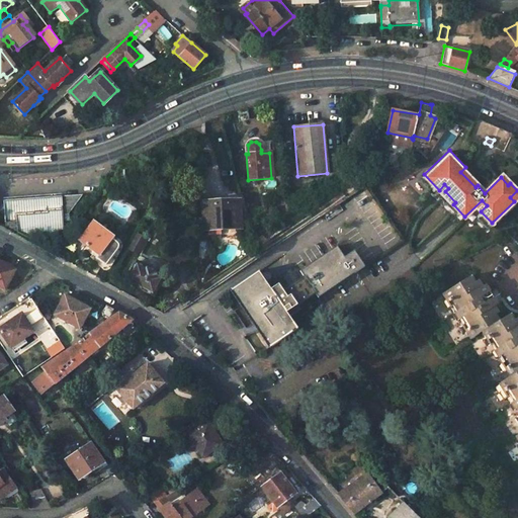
[(257,216),(250,190),(241,191),(248,217),(257,216)]
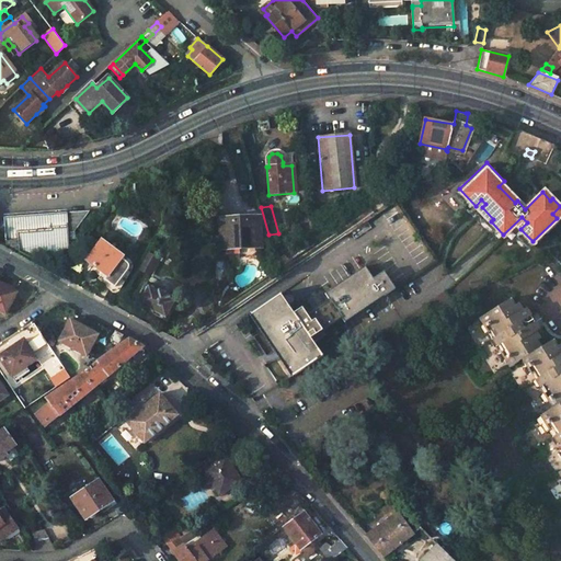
[(89,207),(3,216),(6,242),(32,258),(64,254),(63,248),(69,248),(68,232),(72,231),(89,207)]
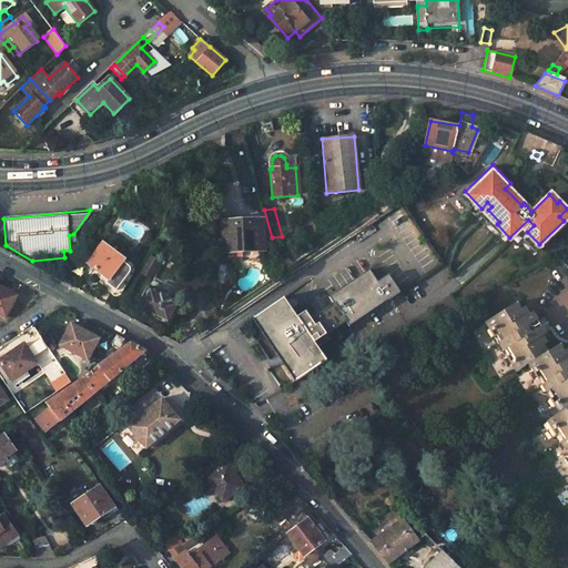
[(259,222),(223,223),(224,251),(260,250),(259,222)]
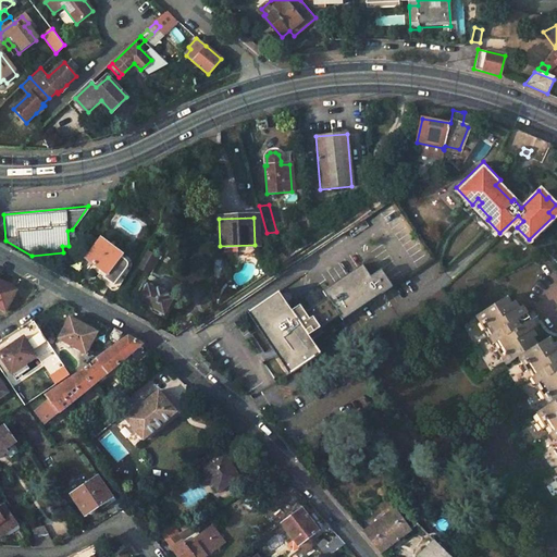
[(294,243),(288,229),(279,233),(281,237),(277,238),(279,243),(282,242),(284,246),(294,243)]
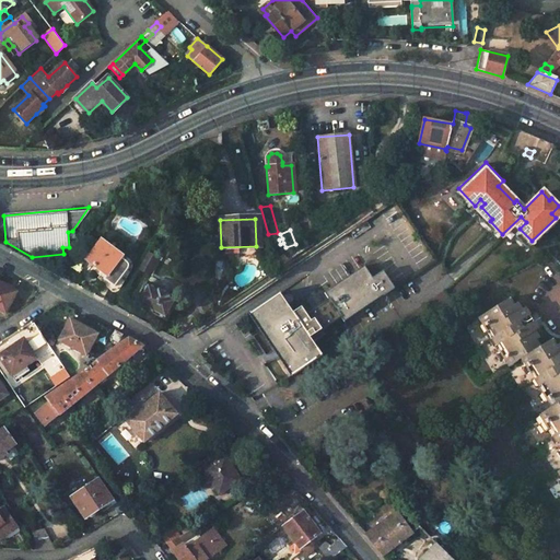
[(102,238),(86,258),(106,273),(104,278),(115,286),(128,268),(128,267),(129,266),(129,265),(129,264),(128,263),(128,261),(127,260),(126,260),(123,258),(125,256),(102,238)]
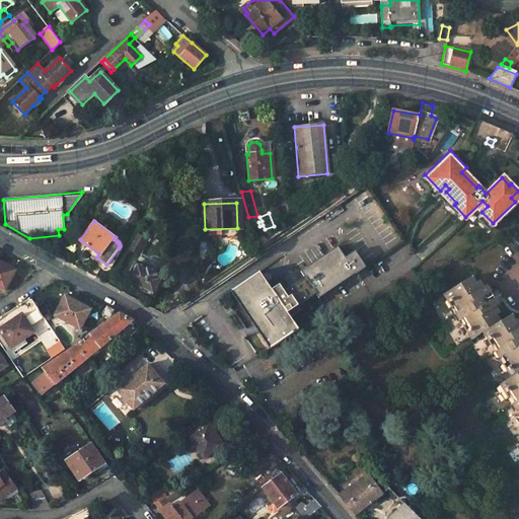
[(137,234),(129,248),(138,253),(146,239),(137,234)]
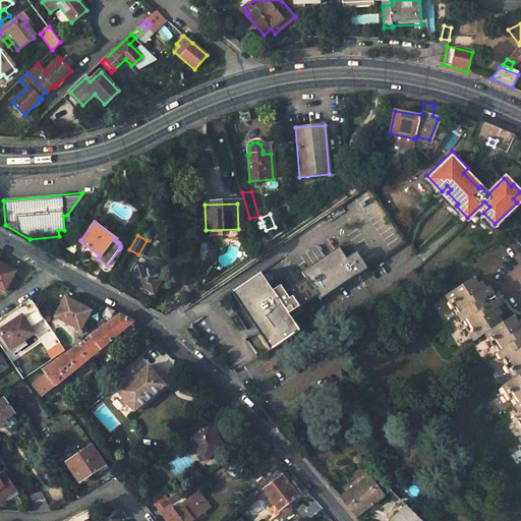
[(339,246),(301,272),(305,277),(316,293),(320,298),(366,267),(351,244),(342,250),(339,246)]
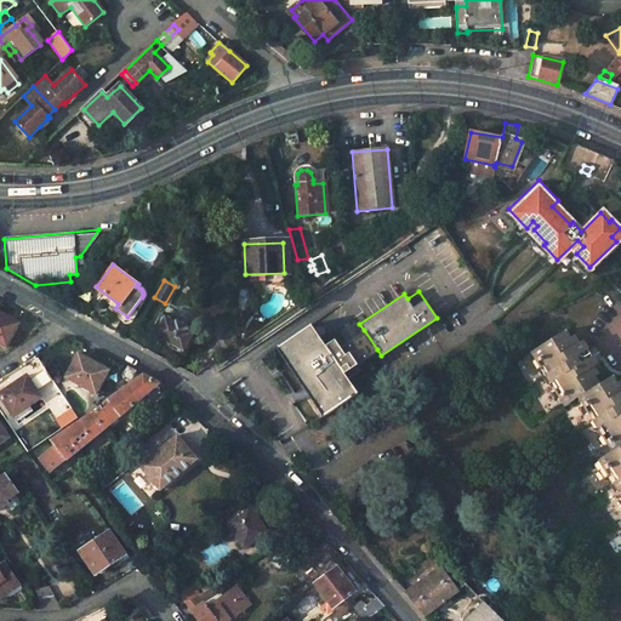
[(0,313),(0,343),(7,347),(20,324),(0,313)]
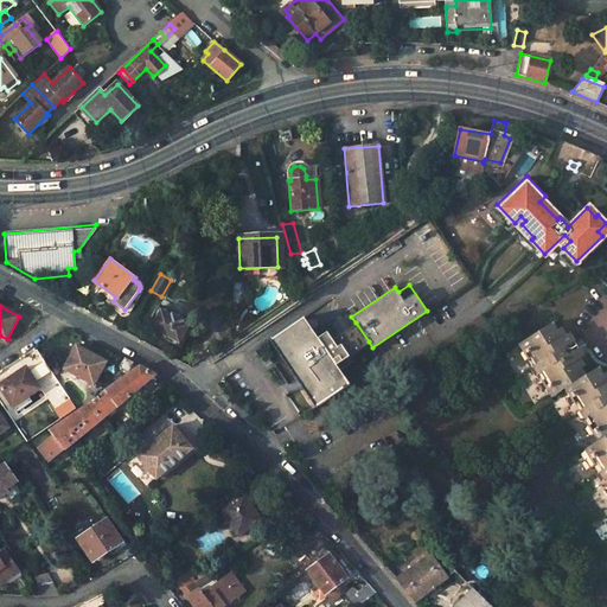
[(161,342),(165,337),(180,345),(193,324),(186,320),(187,318),(185,317),(185,315),(185,314),(185,313),(185,312),(184,310),(183,308),(180,307),(179,307),(178,307),(176,308),(174,310),(172,308),(171,311),(160,306),(147,327),(154,332),(152,336),(161,342)]
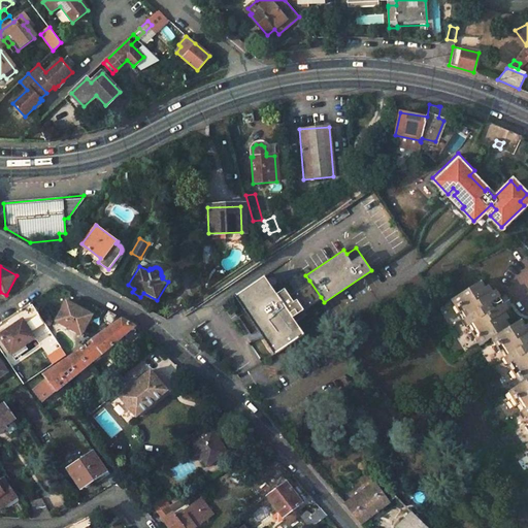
[(284,289),(276,293),(264,274),(234,295),(274,353),(303,333),(292,317),(321,297),(309,281),(288,295),(284,289)]
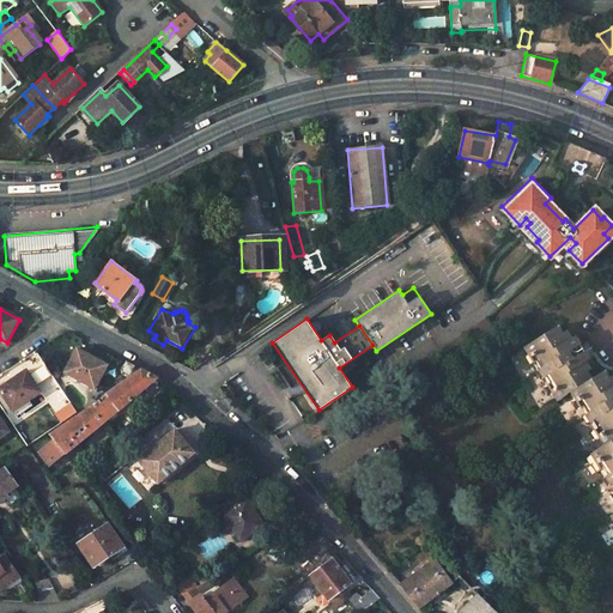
[(612,484),(612,374),(610,377),(606,369),(592,378),(587,370),(593,366),(569,329),(563,333),(557,325),(525,346),(558,400),(572,392),(606,444),(593,453),(612,484)]
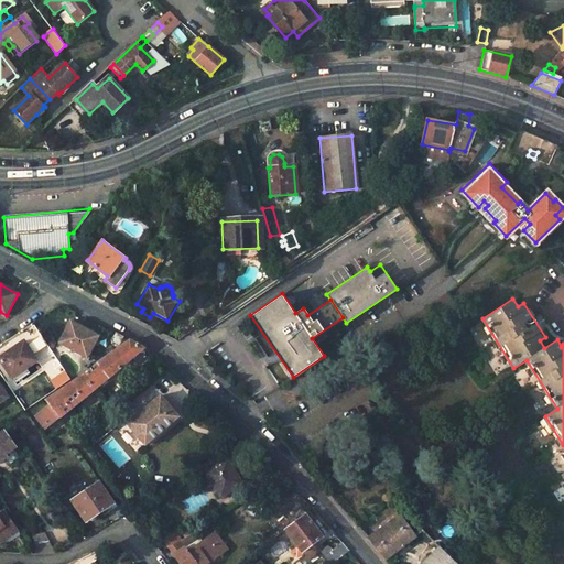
[(98,336),(72,322),(60,343),(86,357),(98,336)]
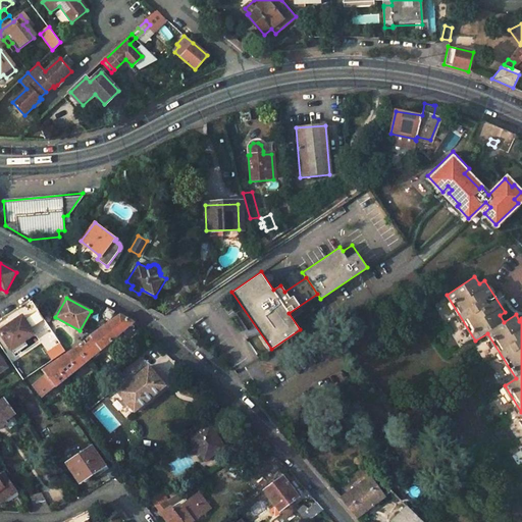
[(114,311),(108,307),(104,315),(110,318),(114,311)]
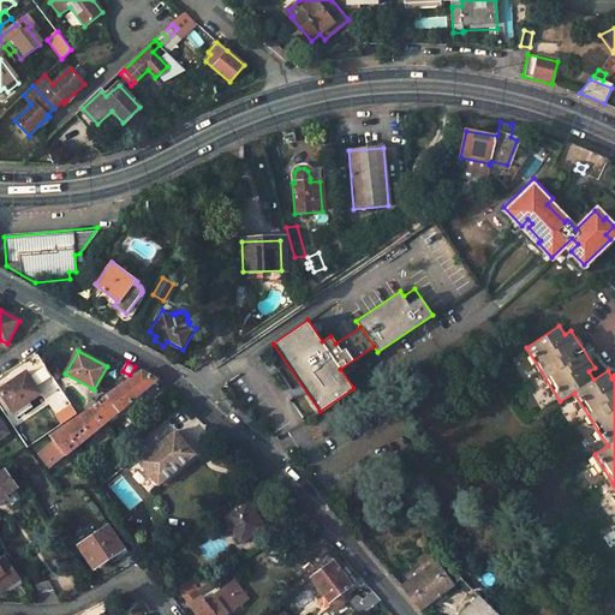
[(54,441),(46,447),(57,463),(159,378),(142,370),(106,396),(108,400),(102,405),(99,401),(49,435),(54,441)]
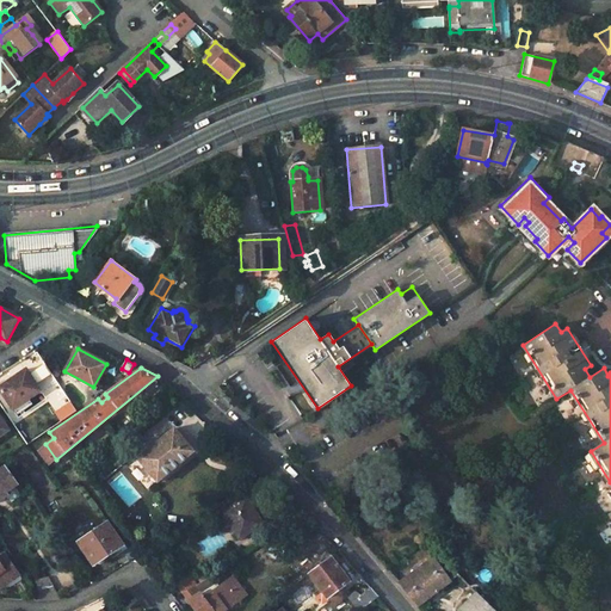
[(0,386),(0,390),(12,409),(41,390),(26,369),(0,386)]
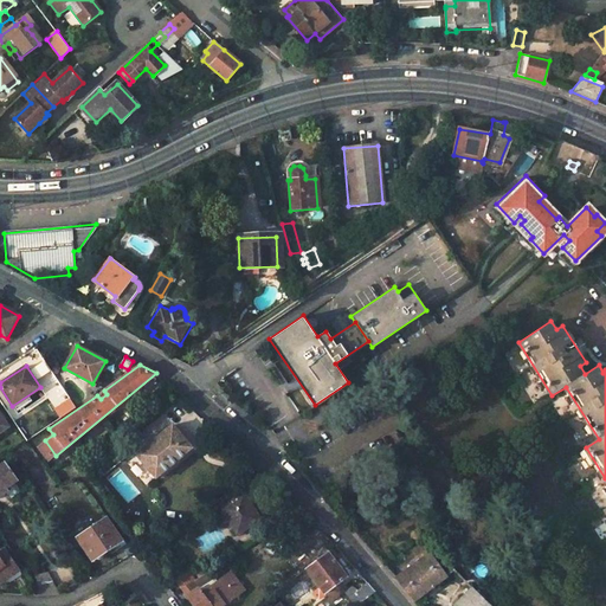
[(148,455),(167,477),(184,463),(176,455),(189,444),(174,425),(153,443),(156,447),(148,455)]
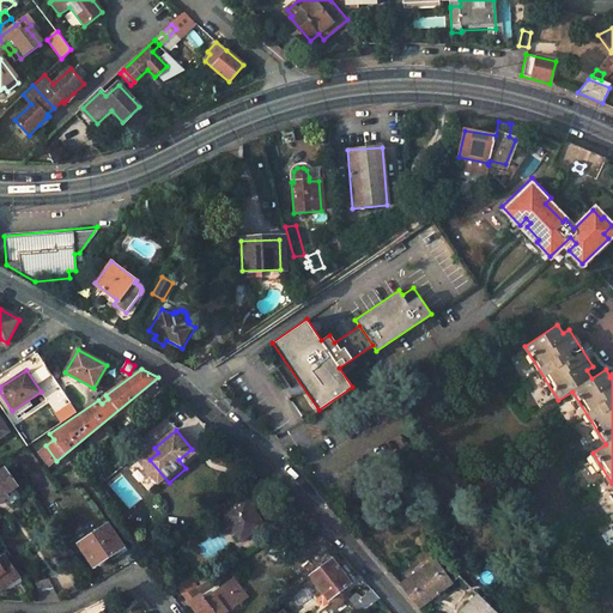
[(0,466),(0,503),(8,497),(7,496),(18,487),(2,466),(0,466)]
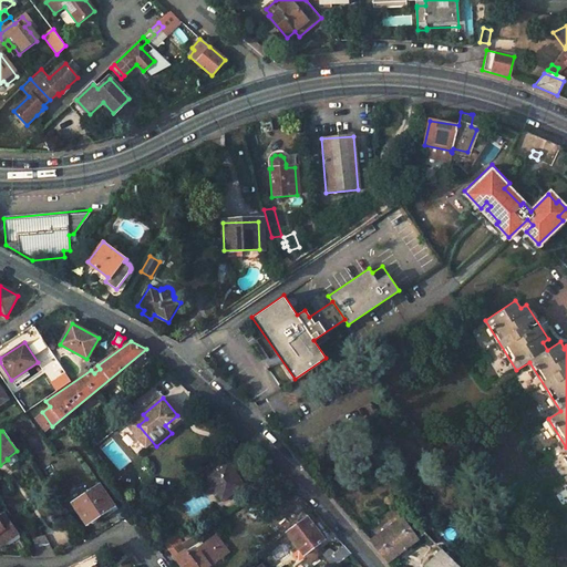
[(205,475),(222,502),(245,487),(228,461),(205,475)]
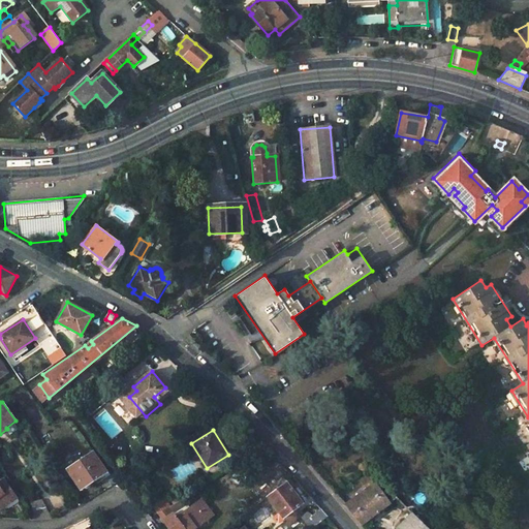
[(106,473),(93,453),(66,470),(80,491),(106,473)]
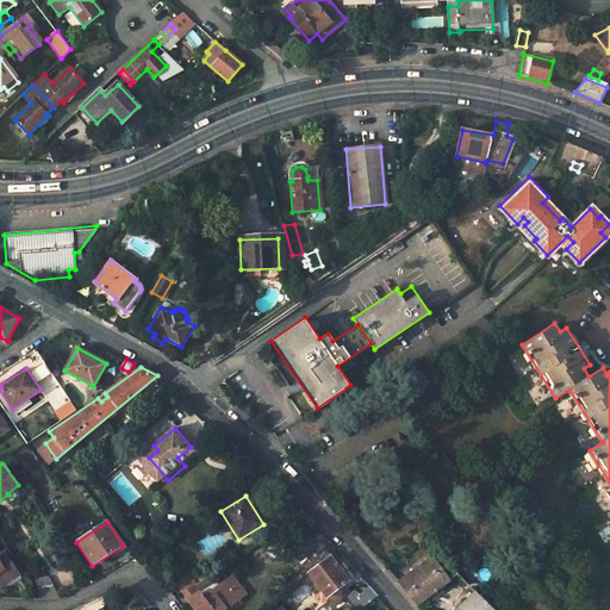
[(0,555),(0,587),(22,574),(6,552),(0,555)]
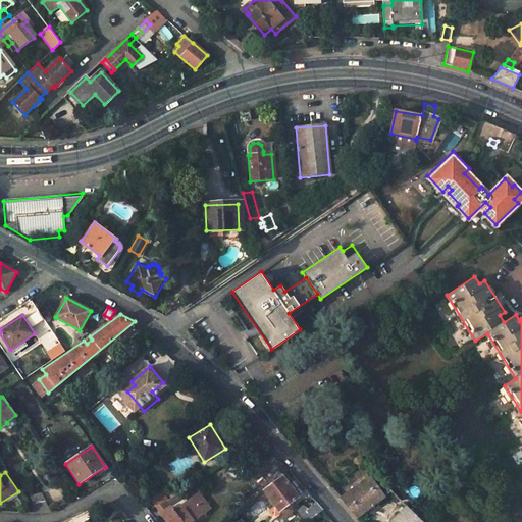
[(341,498),(357,517),(384,492),(368,473),(341,498)]
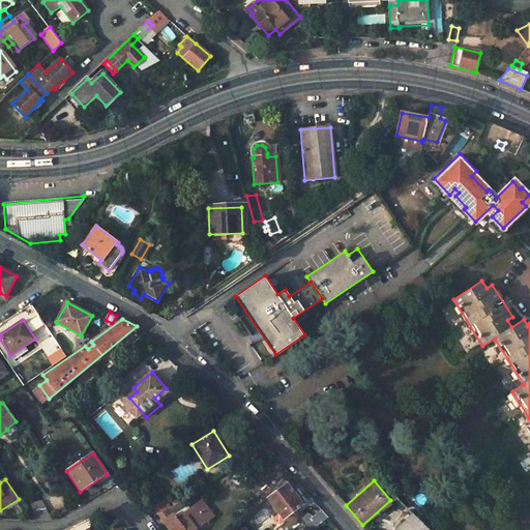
[(302,504),(287,482),(267,498),(284,519),(302,504)]
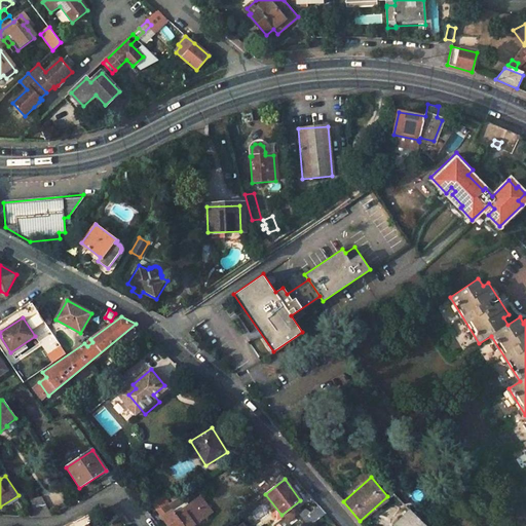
[(167,504),(168,503),(162,495),(151,503),(157,511),(167,504)]
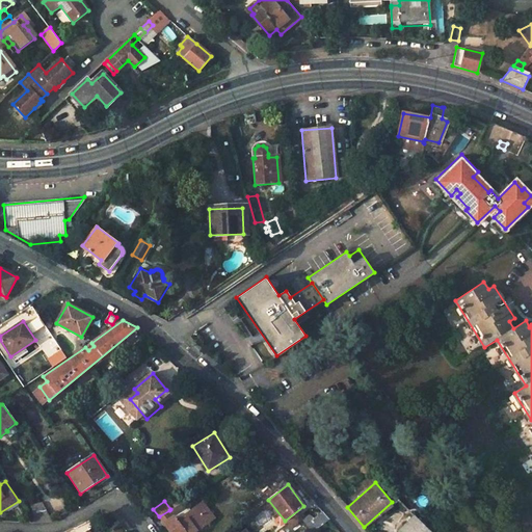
[(215,519),(203,502),(196,507),(202,513),(205,511),(212,521),(215,519)]
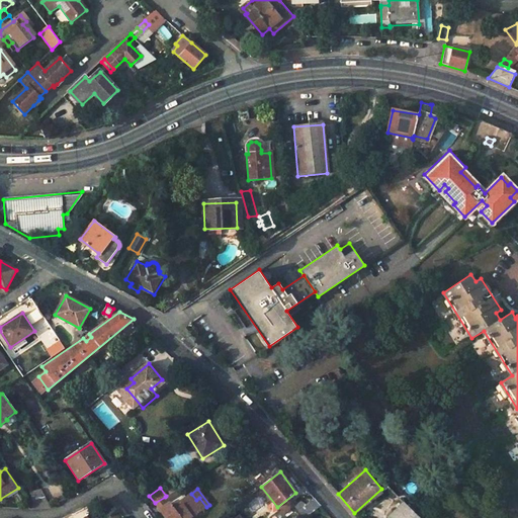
[(30,493),(32,501),(27,502),(32,508),(50,508),(41,492),(30,493)]
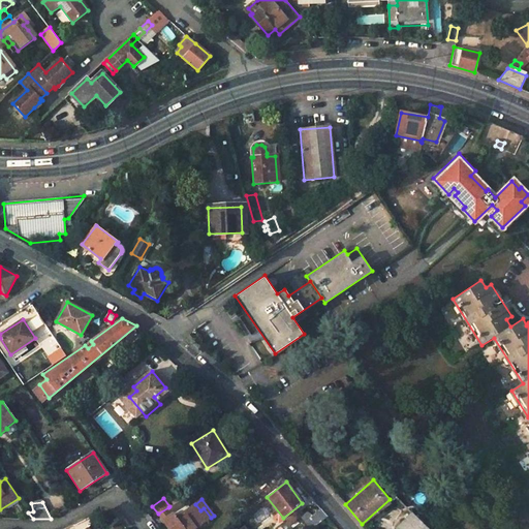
[(200,510),(195,504),(187,509),(185,507),(175,516),(168,507),(158,514),(168,528),(195,528),(211,518),(204,508),(200,510)]
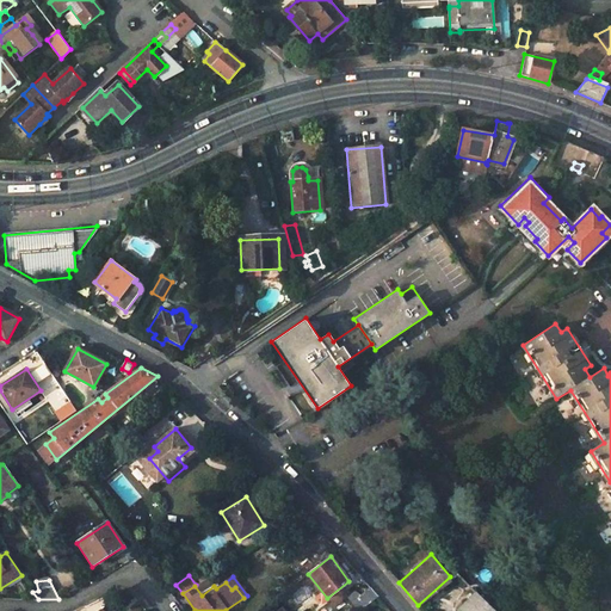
[(378,597),(371,587),(363,594),(356,591),(349,596),(360,610),(378,597)]
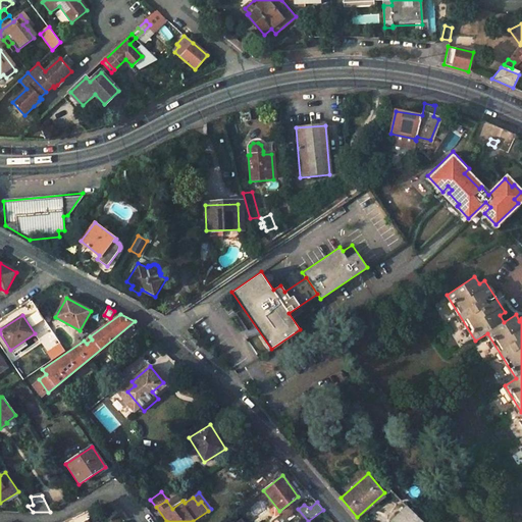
[(423,521),(406,504),(390,520),(392,521),(423,521)]
